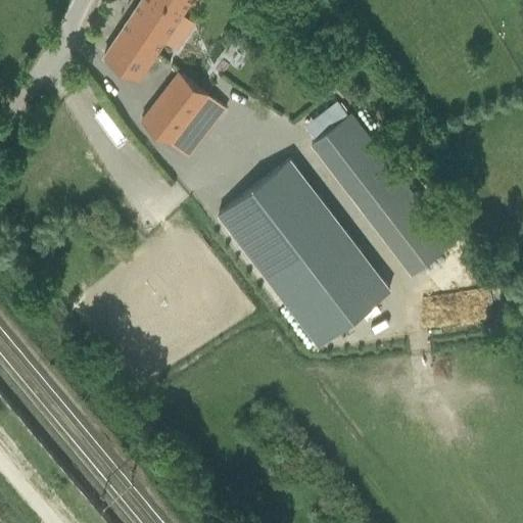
[(139,0),(104,54),(121,65),(138,78),(162,41),(175,49),(193,21),(181,13),(189,0),(139,0)]
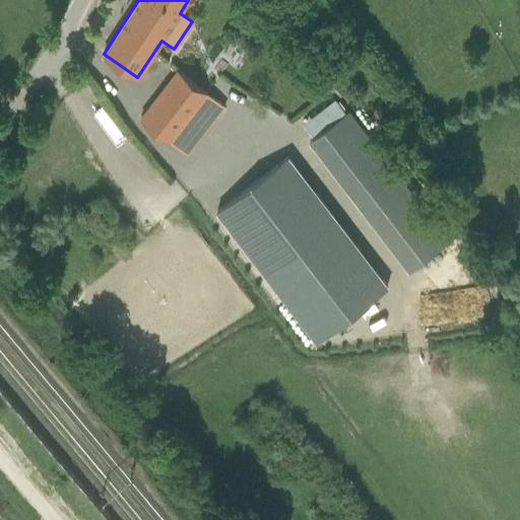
[(178,70),(140,118),(170,141),(198,105),(215,118),(224,106),(178,70)]
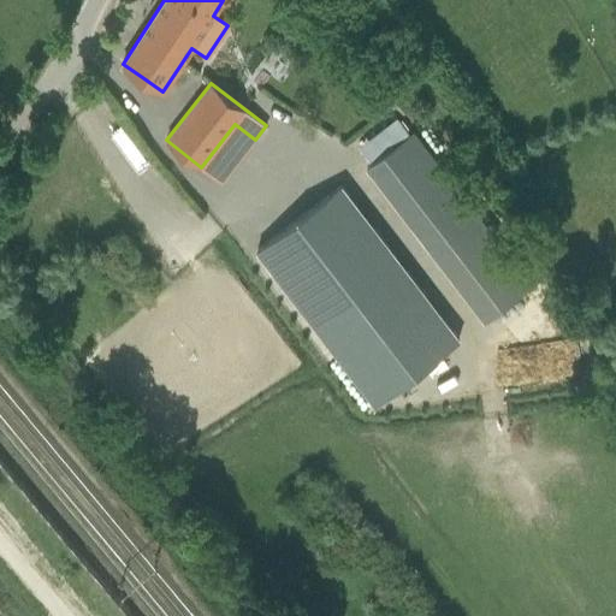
[(413,131),(367,166),(484,318),(529,283),(413,131)]
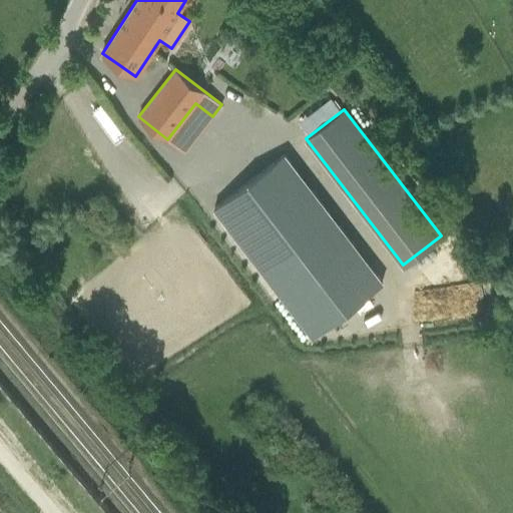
[(284,155),(213,208),(312,336),(381,282),(284,155)]
